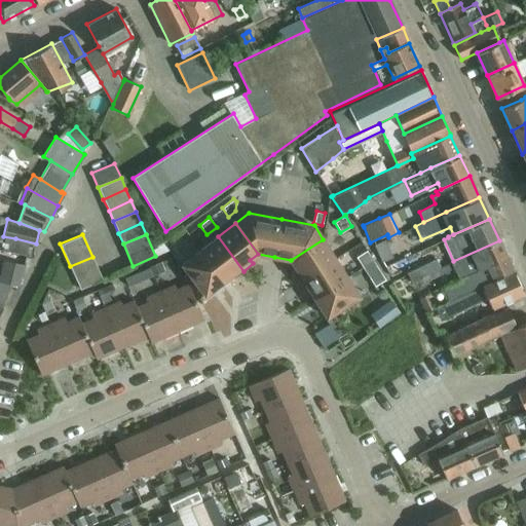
[(218,236),(199,251),(223,280),(231,274),(234,277),(243,271),(218,236)]
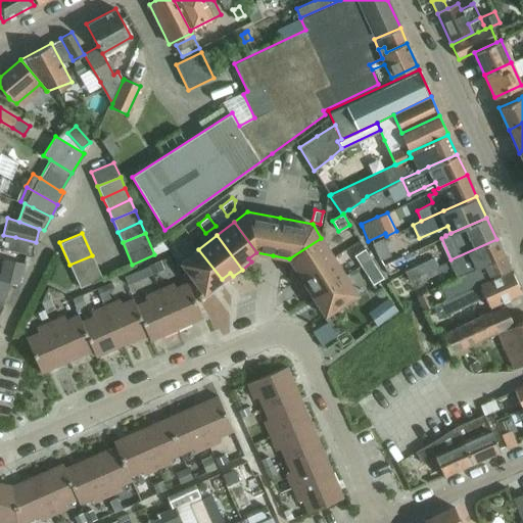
[(26,254),(29,243),(5,238),(2,249),(6,250),(26,254)]
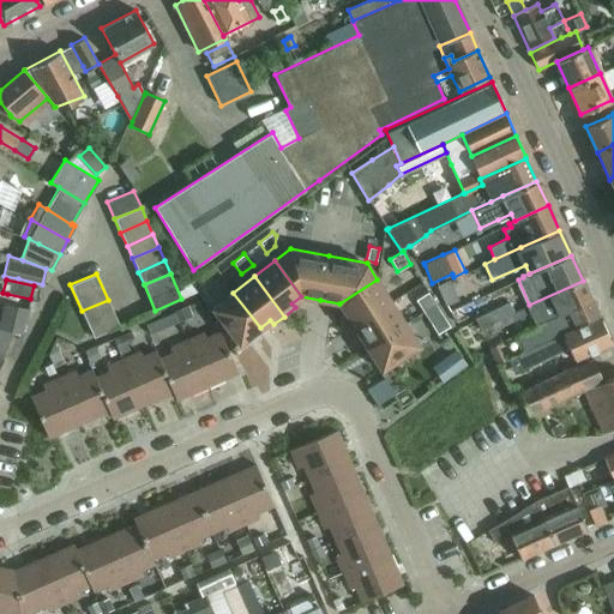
[(339,304),(345,313),(342,317),(349,327),(391,301),(377,280),(339,304)]
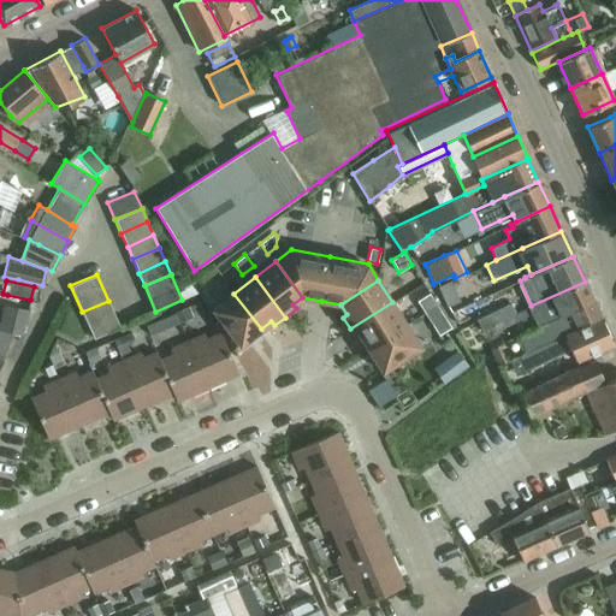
[(446,307),(448,307),(460,301),(450,280),(437,285),(446,307)]
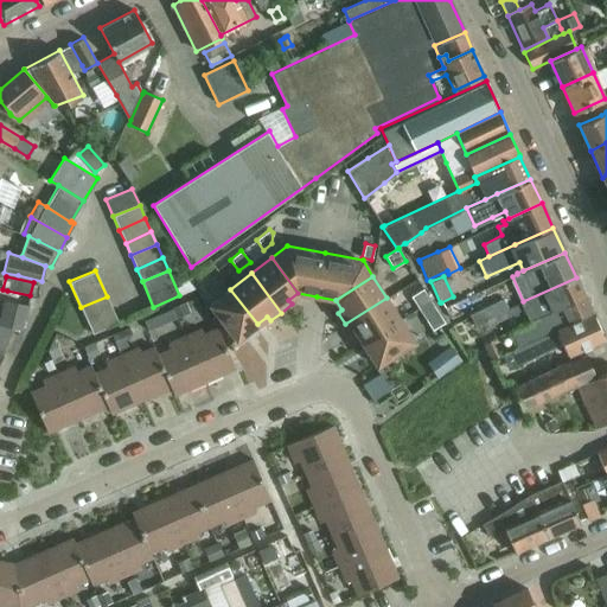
[(521,302),(529,321),(585,296),(576,278),(523,301),(521,302)]
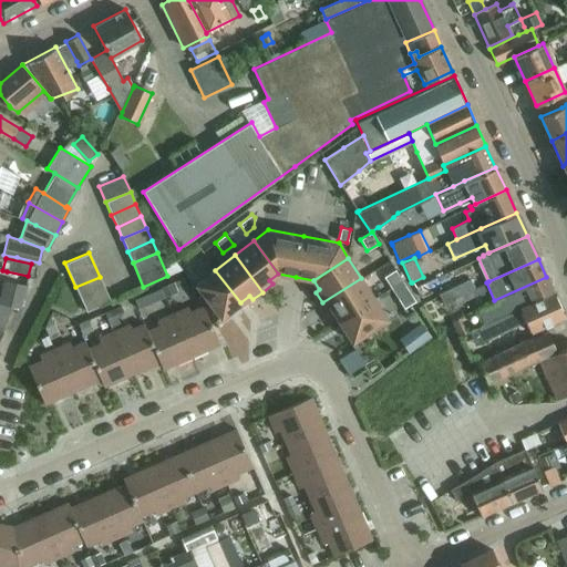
[(452,268),(430,278),(434,288),(455,278),(452,268)]
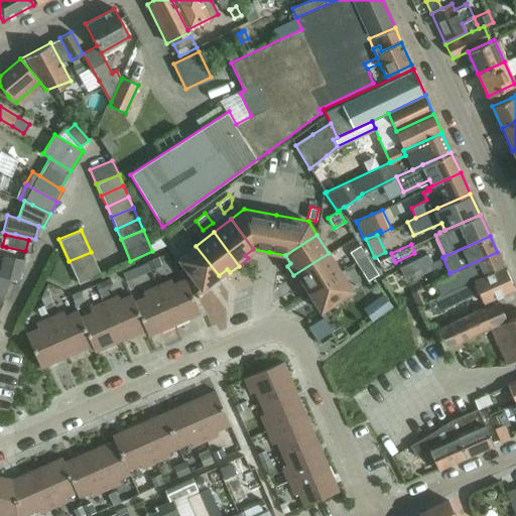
[(360,245),(349,251),(356,262),(366,256),(360,245)]
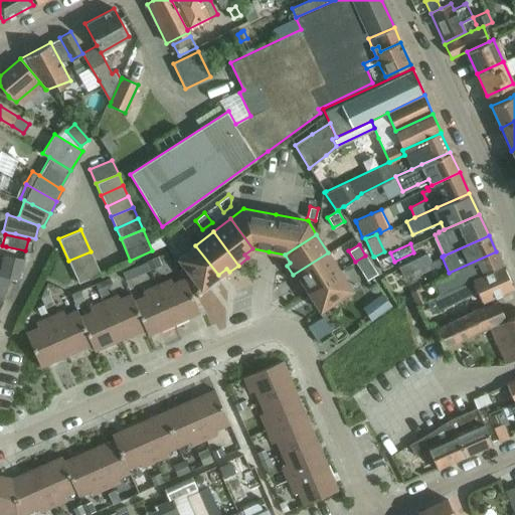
[(178,259),(200,288),(218,275),(195,245),(178,259)]
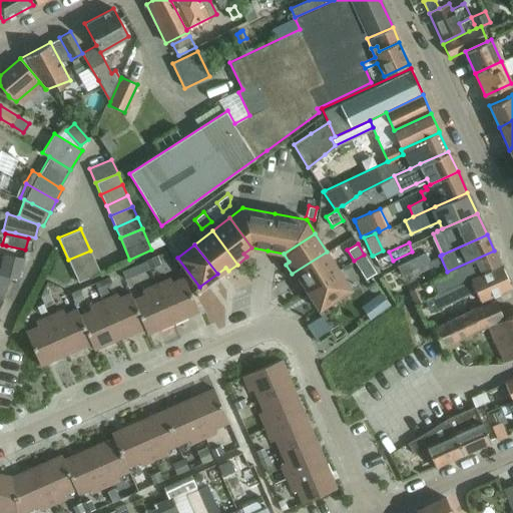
[(78,282),(100,273),(90,250),(68,260),(78,282)]
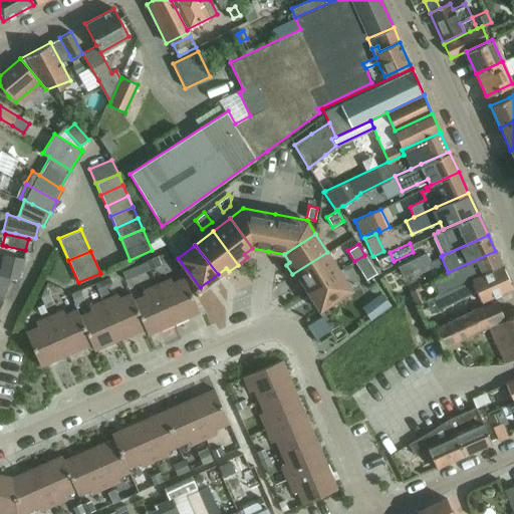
[(438,293),(501,264),(495,251),(448,272),(432,280),(438,293)]
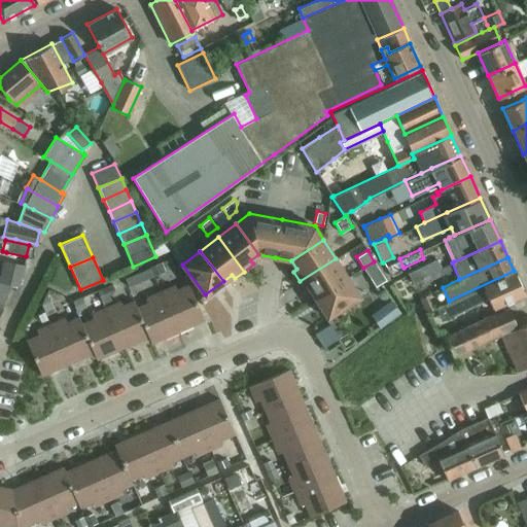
[(336,258),(300,281),(306,291),(310,289),(315,299),(348,278),(336,258)]
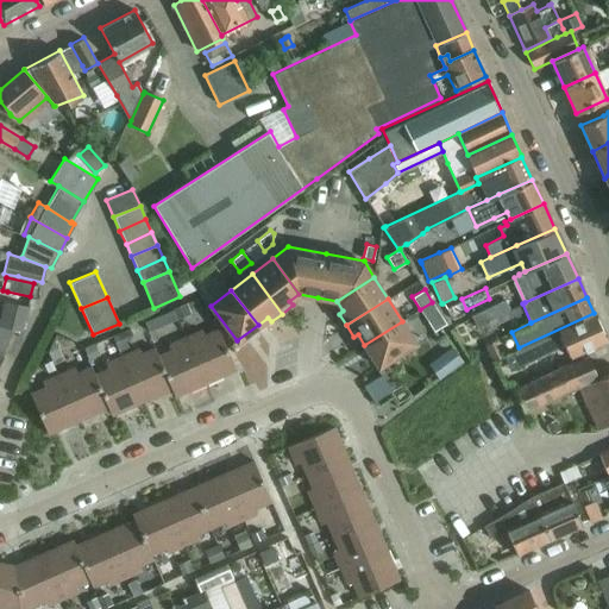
[(476,327),(504,313),(510,311),(504,299),(471,315),(476,327)]
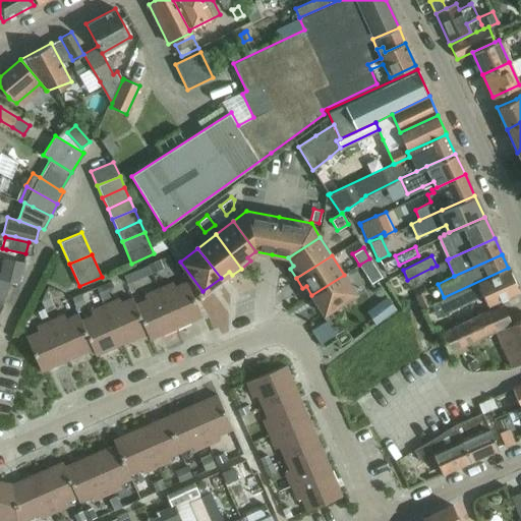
[(19,273),(22,274),(25,262),(4,256),(0,271),(0,277),(17,282),(19,273)]
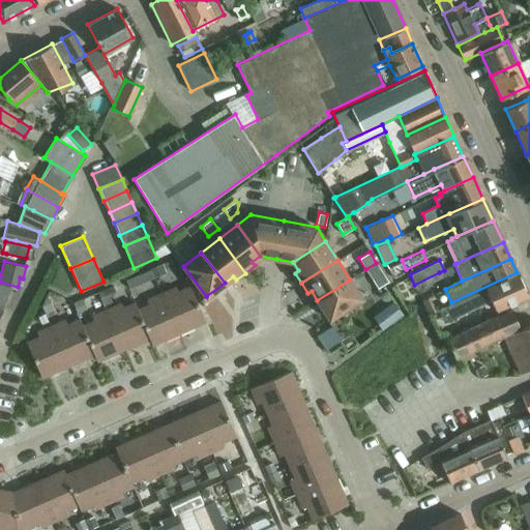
[(388,282),(376,263),(365,269),(378,289),(388,282)]
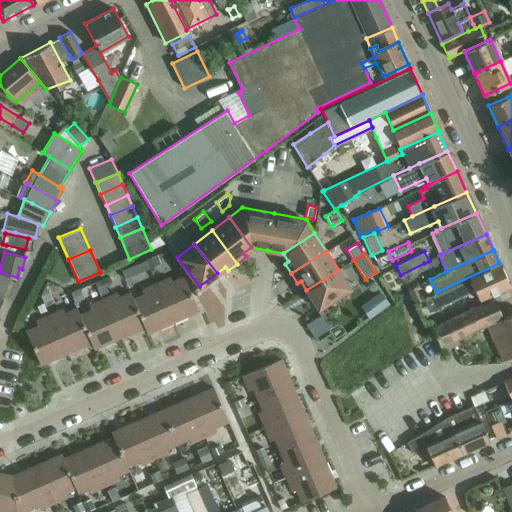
[(150,269),(160,264),(157,256),(146,261),(150,269)]
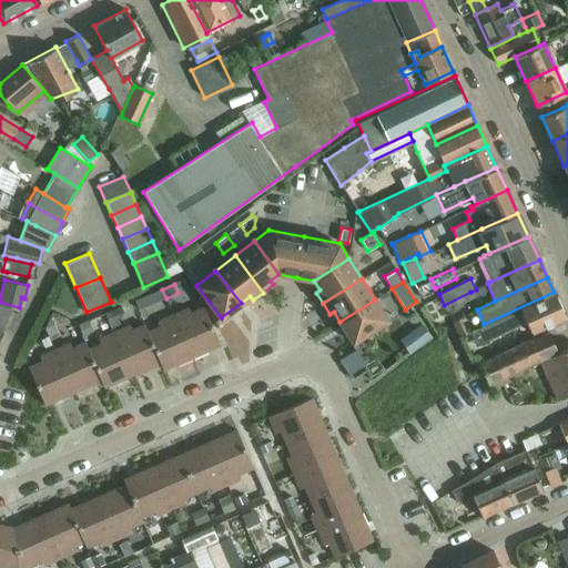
[(486,292),(484,285),(476,290),(470,292),(474,297),(486,292)]
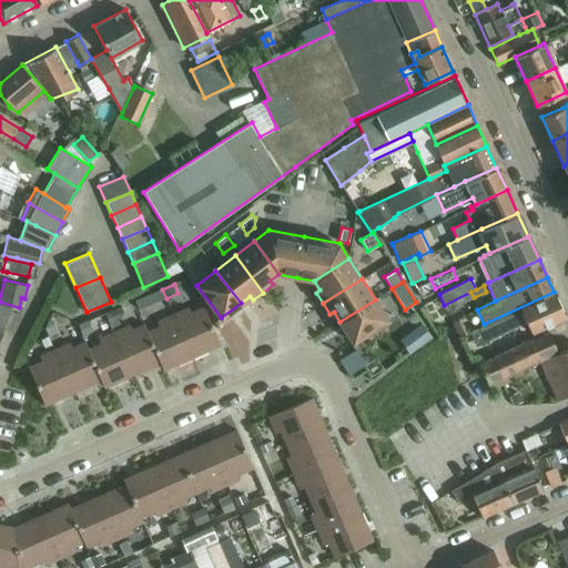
[(138,311),(166,298),(162,290),(134,302),(138,311)]
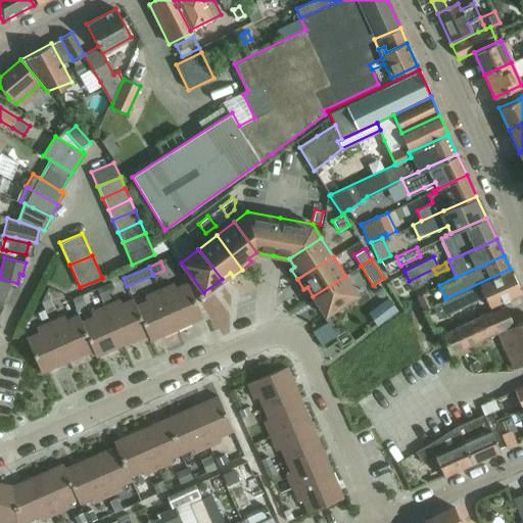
[(489,305),(521,292),(510,269),(445,298),(445,299),(440,301),(445,314),(468,302),(484,295),(489,305)]
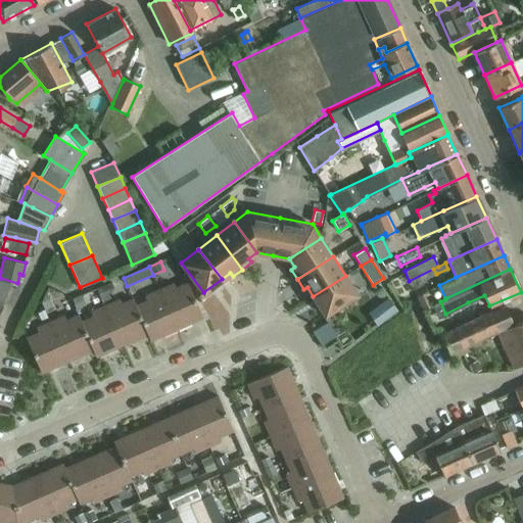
[(357,294),(345,276),(313,296),(325,315),(357,294)]
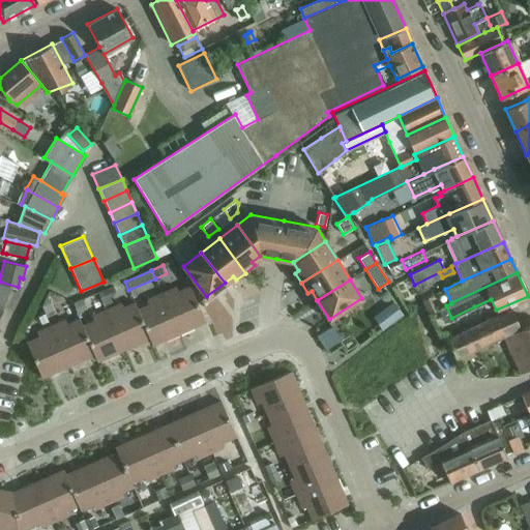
[(0,305),(1,306),(11,287),(0,284),(0,305)]
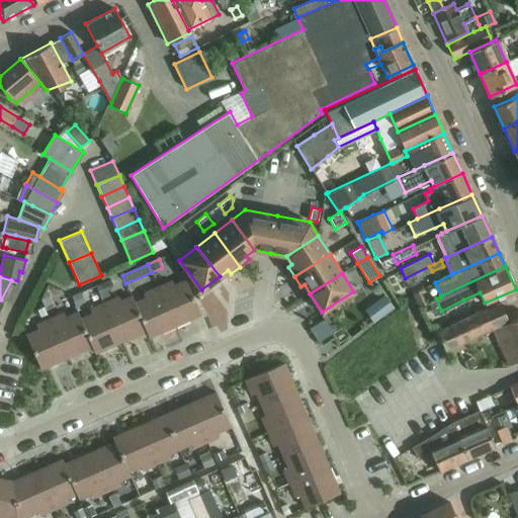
[(200,314),(185,279),(173,285),(172,281),(158,287),(175,326),(200,314)]
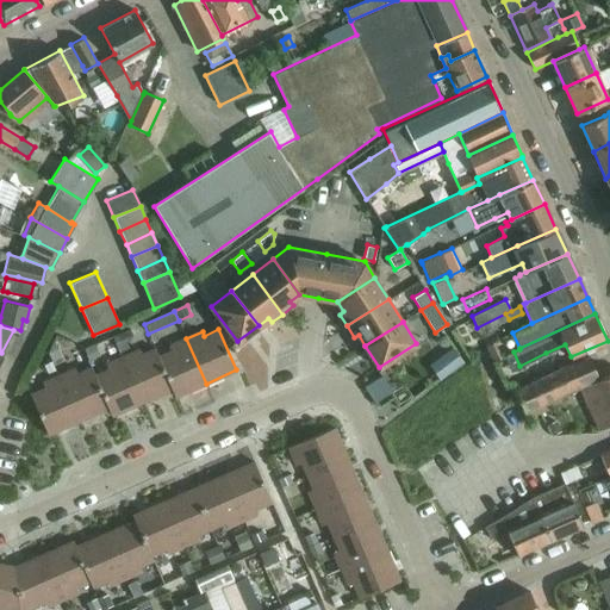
[(119,353),(129,348),(122,332),(112,336),(119,353)]
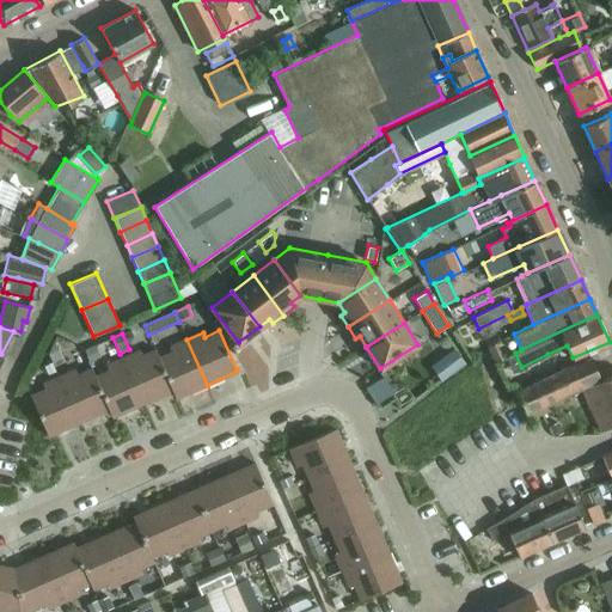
[(176,398),(207,385),(187,340),(171,347),(172,350),(158,357),(172,390),(176,398)]
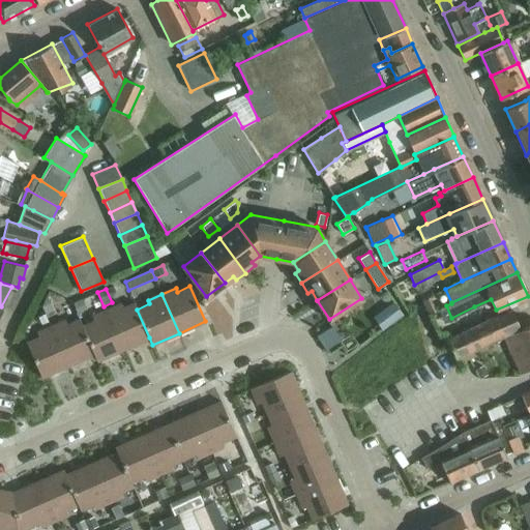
[(431,297),(422,301),(429,314),(436,310),(431,297)]
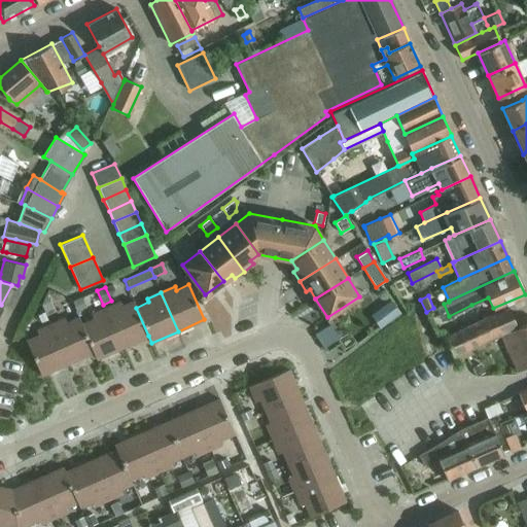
[(105,309),(123,347),(148,336),(136,308),(133,301),(121,306),(119,303),(105,309)]
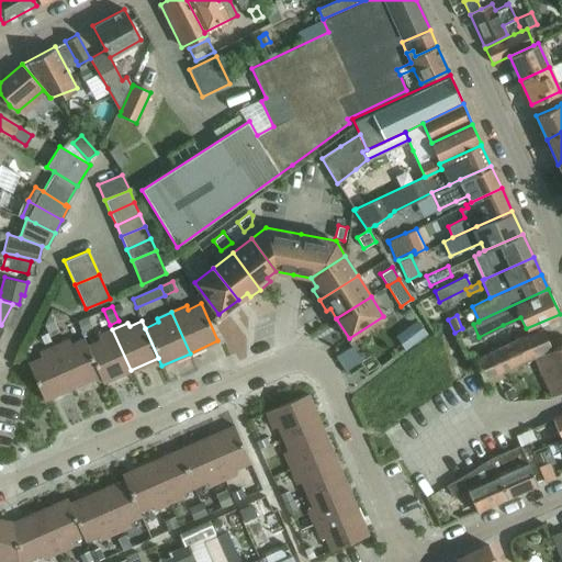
[(417,322),(406,329),(415,340),(425,332),(417,322)]
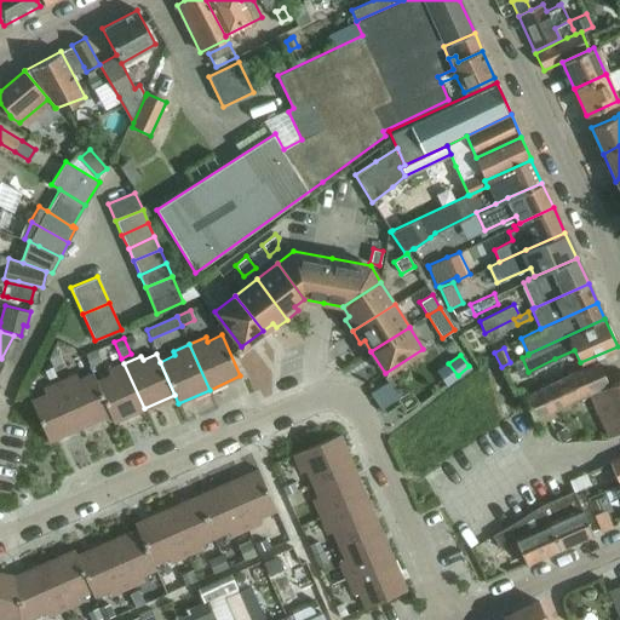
[(537,425),(547,418),(577,397),(586,394),(608,384),(597,362),(523,396),(537,425)]
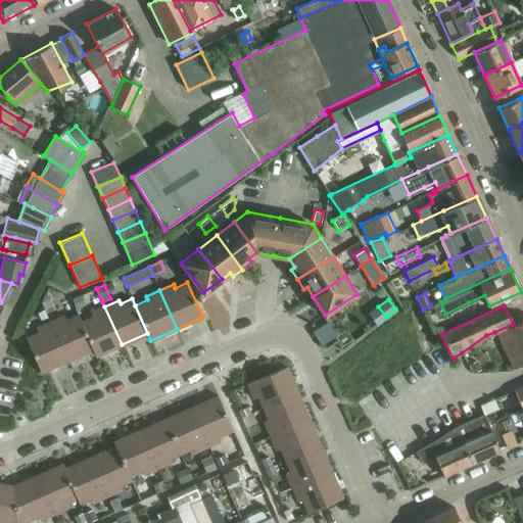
[(80,321),(92,349),(95,357),(122,344),(104,306),(92,312),(93,315),(80,321)]
